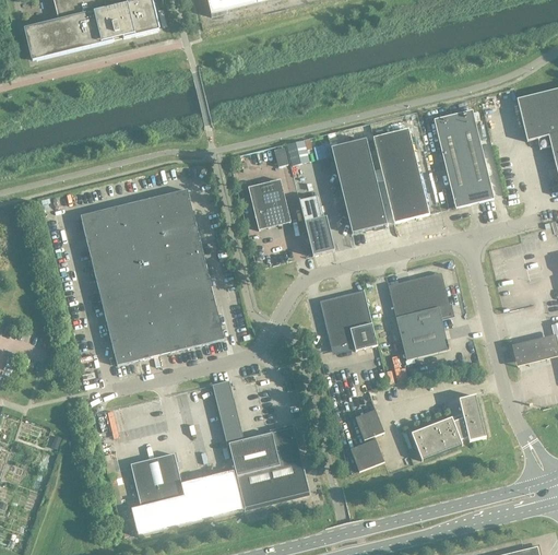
[(52,0),(57,18),(23,25),(31,58),(113,38),(113,37),(121,35),(121,36),(157,27),(151,0),(127,0),(105,6),(103,0),(52,0)]
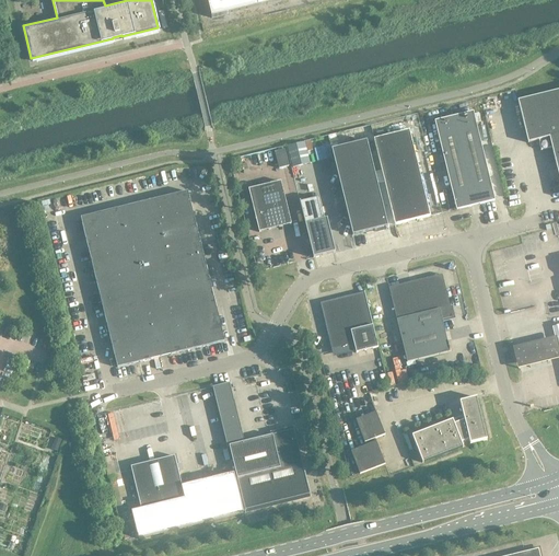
[(206,0),(210,14),(268,0),(206,0)]
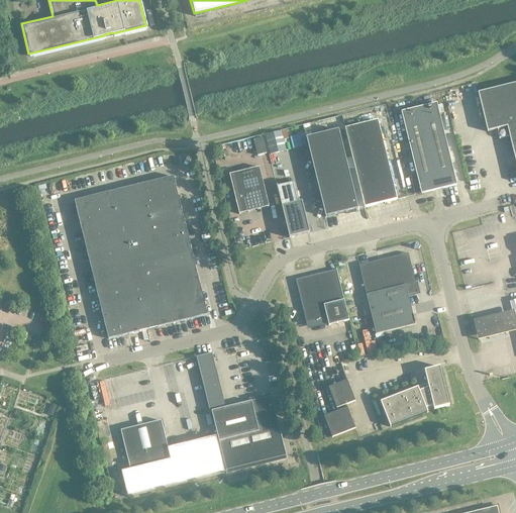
[(515,80),(477,90),(486,128),(506,123),(515,166),(515,80)]
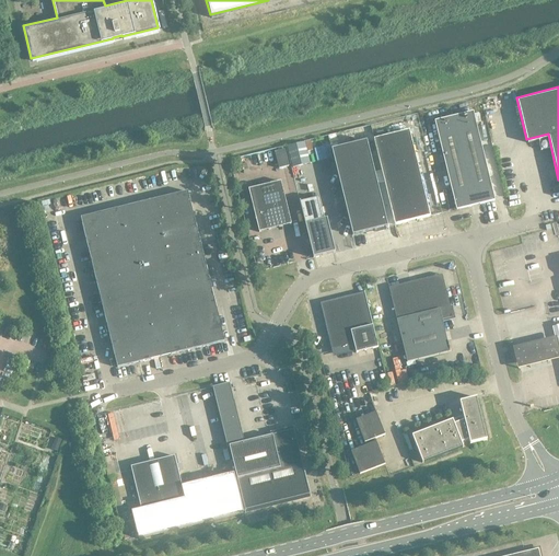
[(493,198),(472,109),(434,119),(455,206),(455,208),(493,198)]
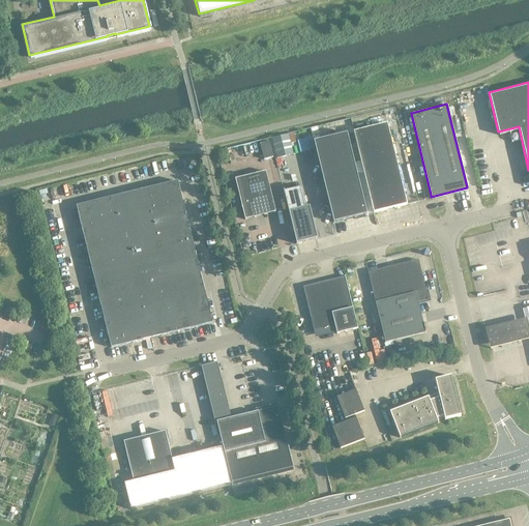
[(352,128),(373,209),(384,206),(406,201),(385,120),(352,128)]
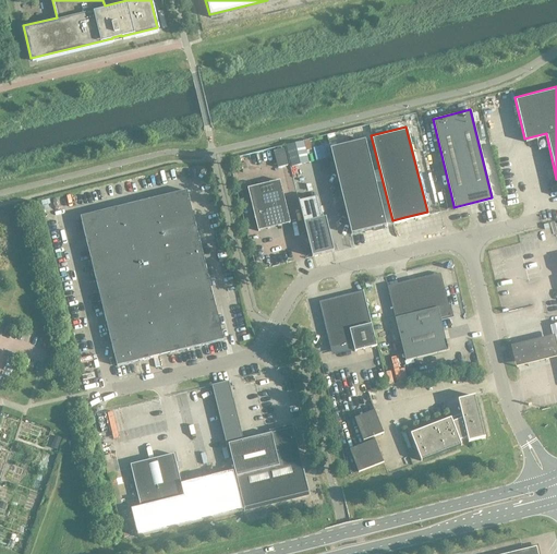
[(385,223),(364,136),(329,145),(350,230),(385,223)]
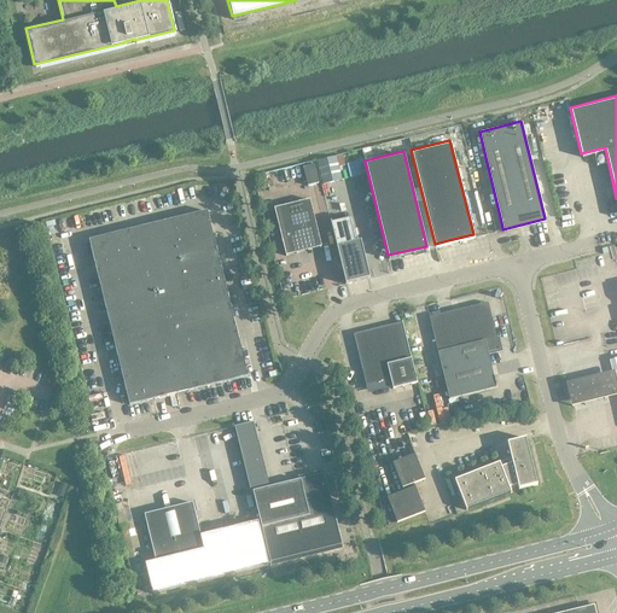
[(335,152),(315,157),(321,181),(341,176),(335,152)]
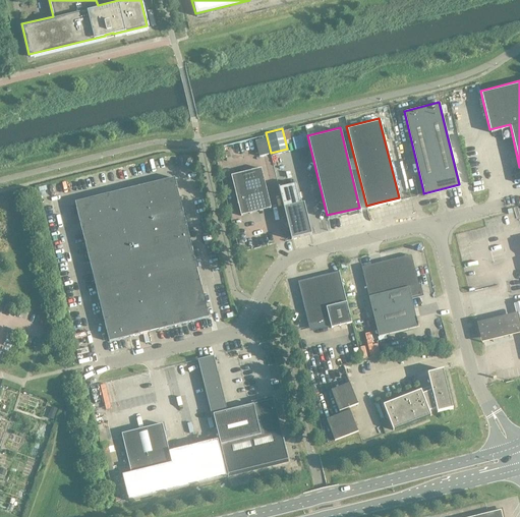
[(253,135),(258,155),(269,153),(264,133),(253,135)]
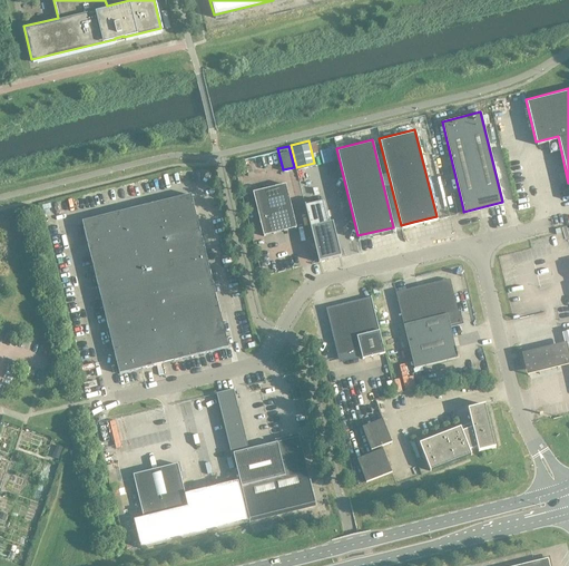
[(263,233),(295,224),(284,181),(252,188),(263,233)]
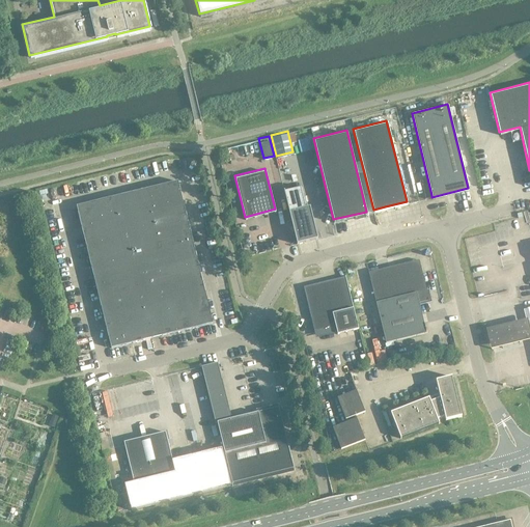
[(176,178),(143,187),(92,199),(75,203),(110,345),(129,340),(212,321),(176,178)]
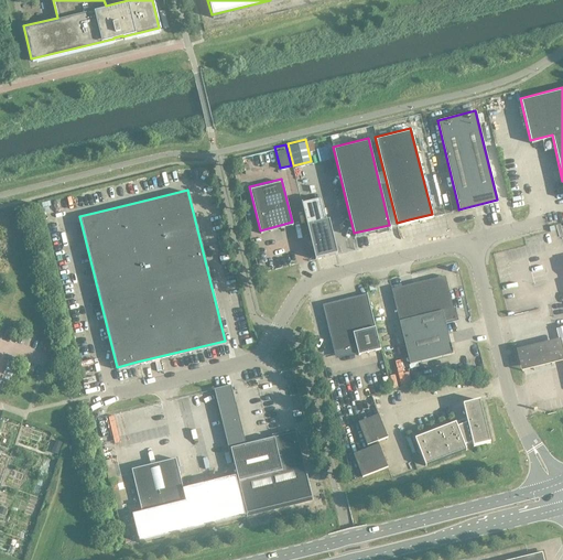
[(320,194),(300,200),(314,256),(336,250),(328,216),(325,217),(320,194)]
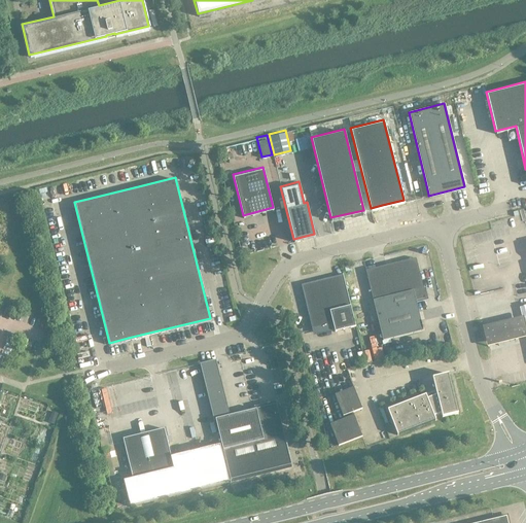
[(421,297),(424,291),(415,255),(364,267),(382,338),(422,327),(415,298),(421,297)]
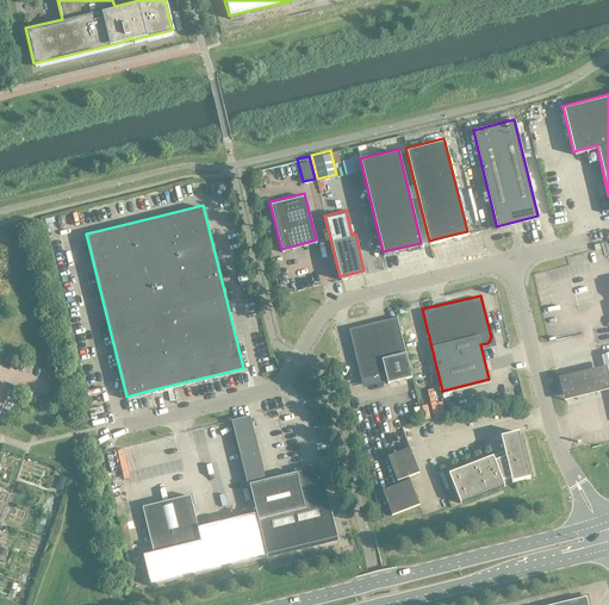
[(396,316),(353,326),(350,331),(361,378),(367,381),(385,376),(386,380),(410,374),(396,313),(395,313),(396,316)]
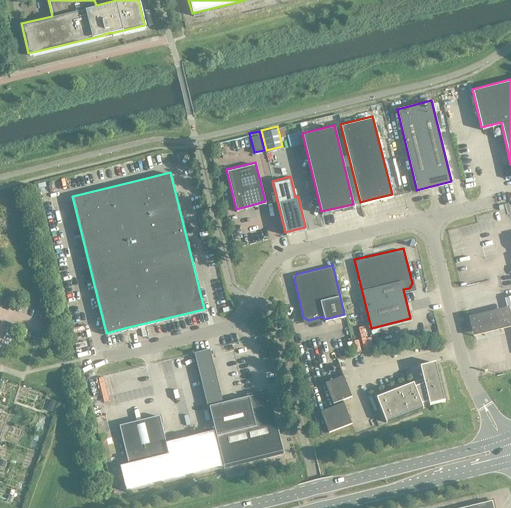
[(510,313),(508,302),(468,312),(473,332),(510,322),(510,313)]
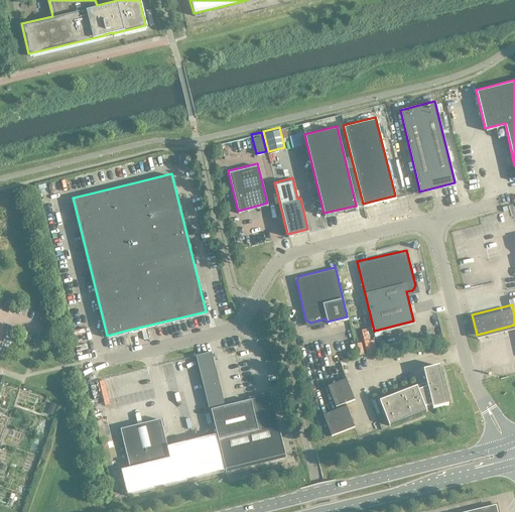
[(211,349),(200,351),(195,353),(208,407),(210,407),(223,457),(225,466),(284,452),(269,392),(247,398),(246,395),(242,397),(242,399),(224,403),(211,349)]
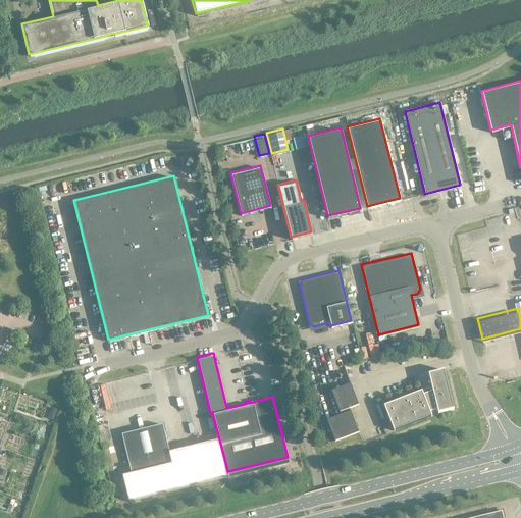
[(443,367),(427,370),(431,387),(429,389),(428,386),(423,387),(424,391),(422,392),(420,387),(382,402),(393,427),(394,427),(429,413),(430,413),(429,409),(435,406),(436,410),(453,406),(452,406),(443,367)]
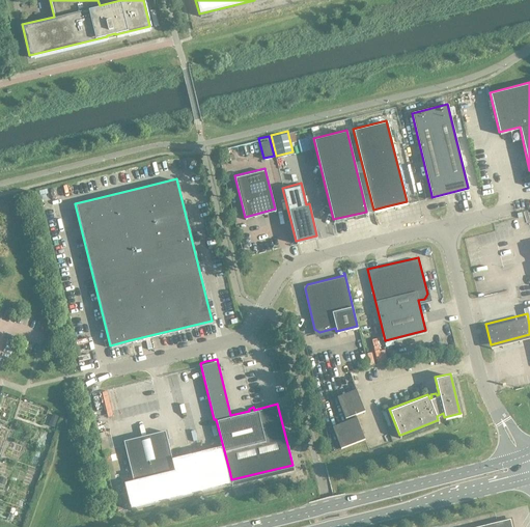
[(356,387),(336,394),(344,416),(345,418),(331,424),(339,446),(364,436),(363,436),(356,416),(356,415),(355,415),(354,412),(364,408),(363,408),(356,388),(356,387)]
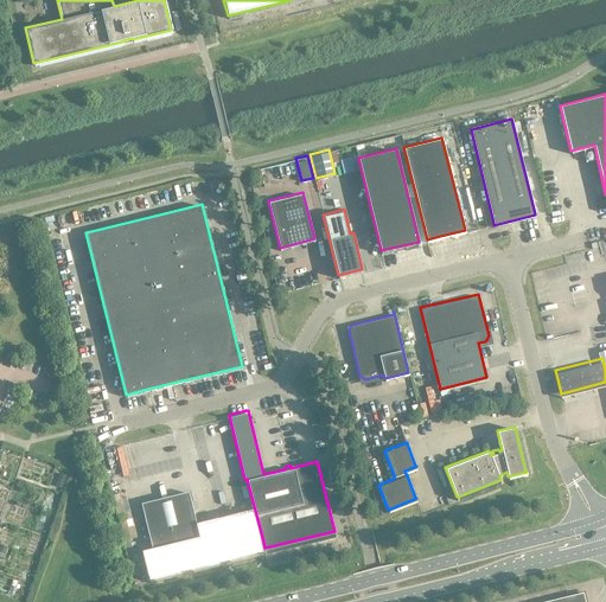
[(252,508),(196,523),(187,490),(140,501),(152,548),(141,550),(148,580),(263,552),(252,508)]
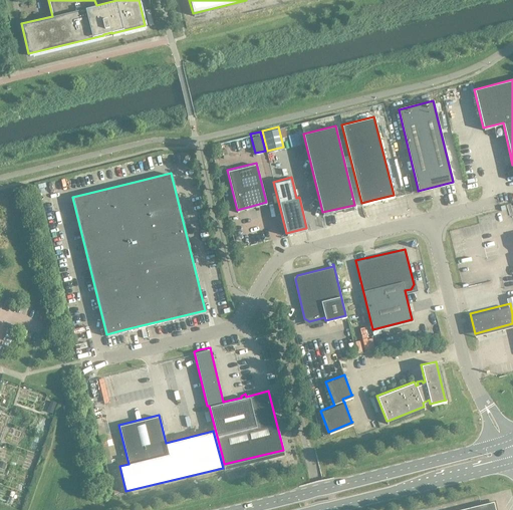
[(451,509),(495,509),(493,500),(451,509)]
